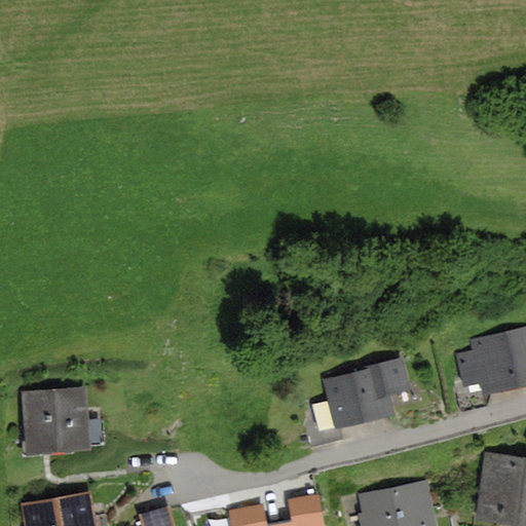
[(472,349),(456,353),(463,382),(455,384),(462,411),(487,405),(490,395),(525,385),(525,325),(468,339),(472,349)]
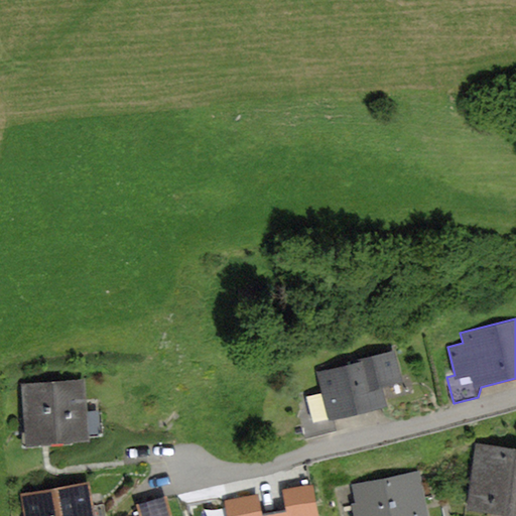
[(357,363),(318,372),(324,394),(307,398),(313,423),(386,406),(382,387),(403,382),(395,350),(356,359),(357,363)]
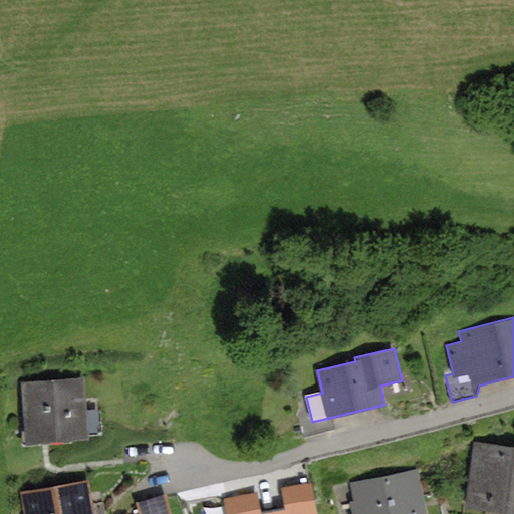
[(84,375),(20,381),(25,445),(88,439),(87,433),(99,432),(97,409),(87,409),(84,375)]
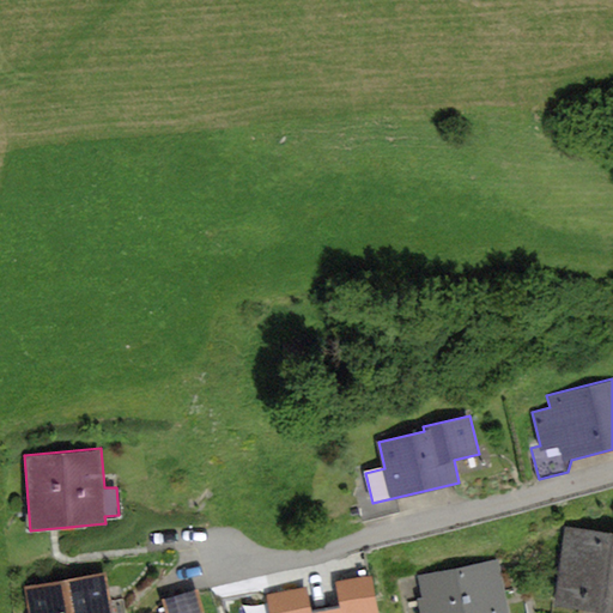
[(612,612),(612,533),(565,527),(554,606),(612,612)]
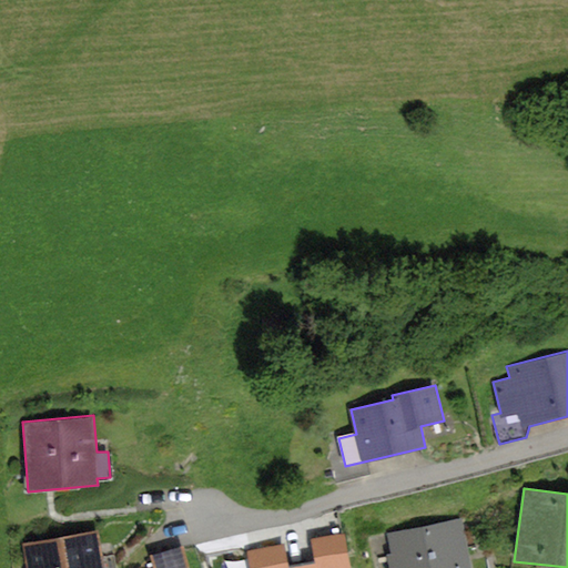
[(472,567),(460,517),(385,533),(391,555),(387,555),(388,567),(472,567)]
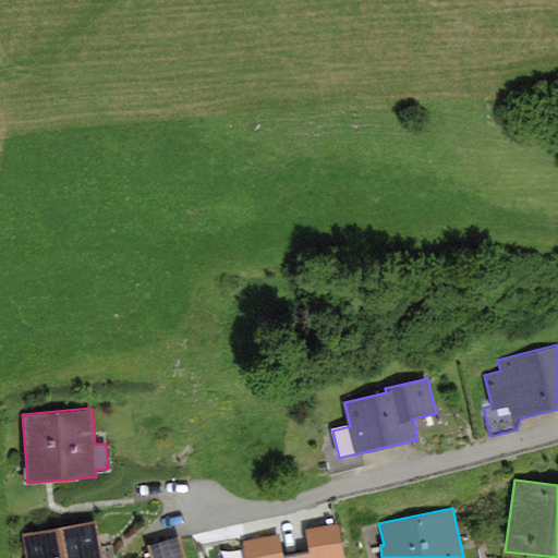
[(101,557),(96,521),(22,534),(25,557),(101,557)]
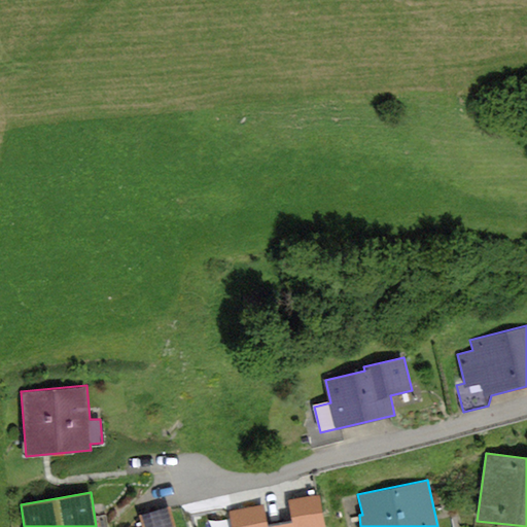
[(266,526),(261,506),(231,513),(233,526),(322,526),(317,496),(291,501),(295,523),(275,526),(266,526)]
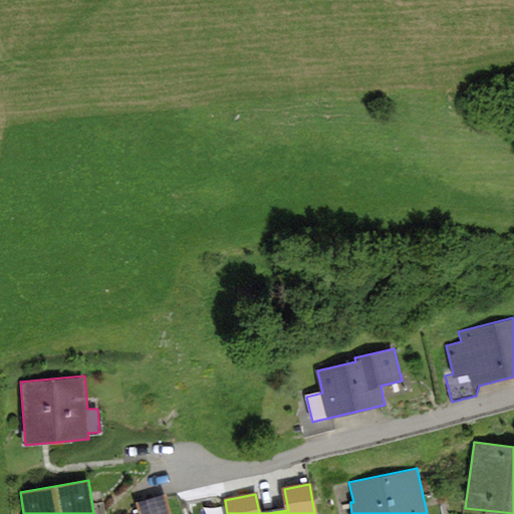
[(171,513),(166,494),(135,503),(138,513),(171,513)]
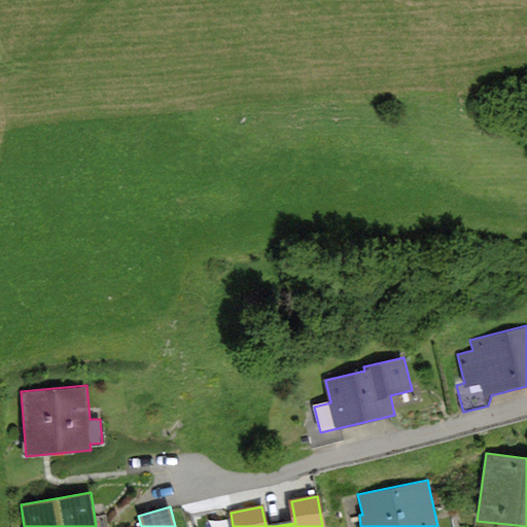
All buildings are outlined.
